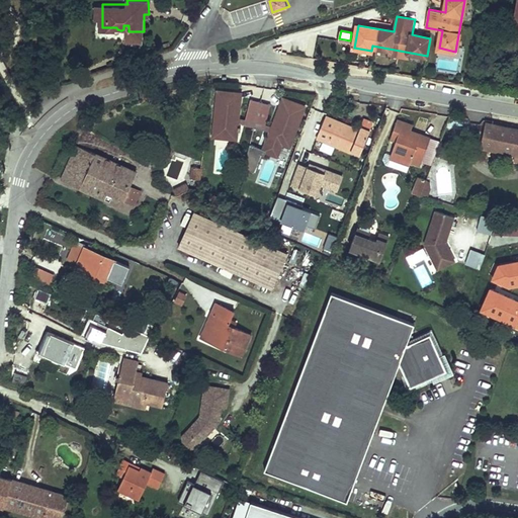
[(128,31),(128,39),(144,39),(144,31),(128,31)]
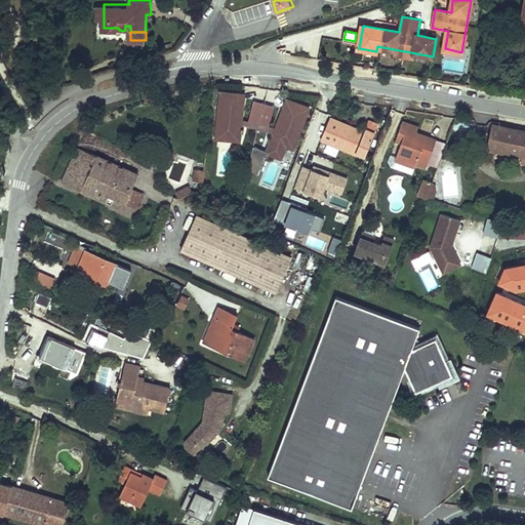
[(243,95),(224,94),(219,137),(242,139),(243,123),(241,123),(243,95)]
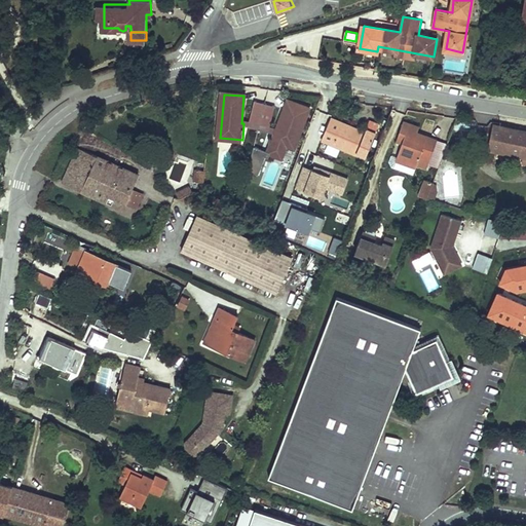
[(259,129),(266,103),(255,101),(249,126),(259,129)]
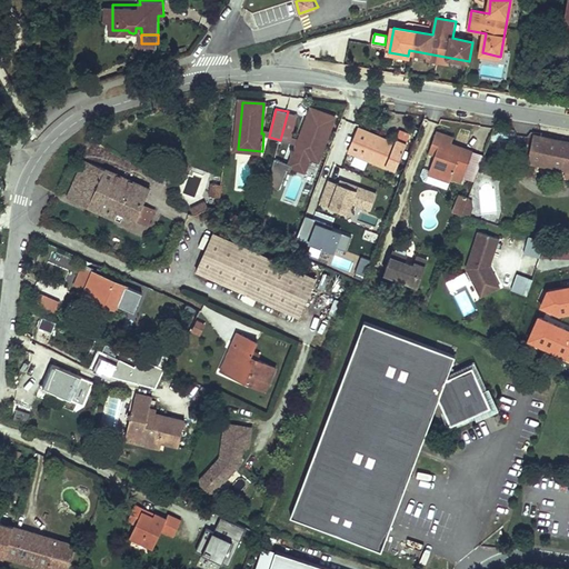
[(309,156),(318,159),(333,118),(313,110),(300,146),(297,145),(290,163),(305,169),(309,156)]
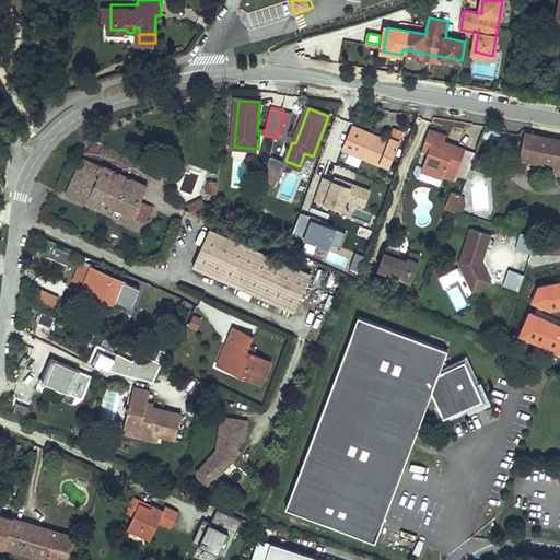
[(294,113),(283,109),(276,138),(287,140),(294,113)]
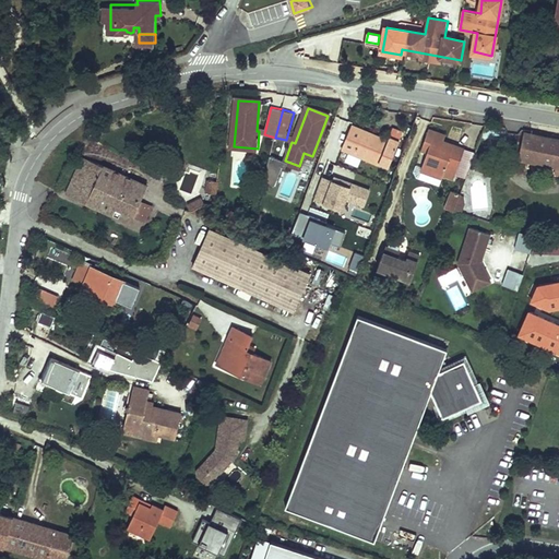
[(432,122),(429,130),(447,135),(450,129),(432,122)]
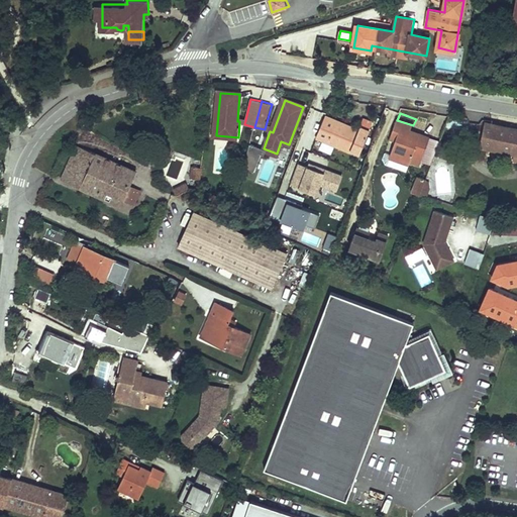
[(354,142),(363,145),(370,128),(372,122),(365,119),(362,125),(360,128),(326,114),(317,136),(350,149),(354,142)]
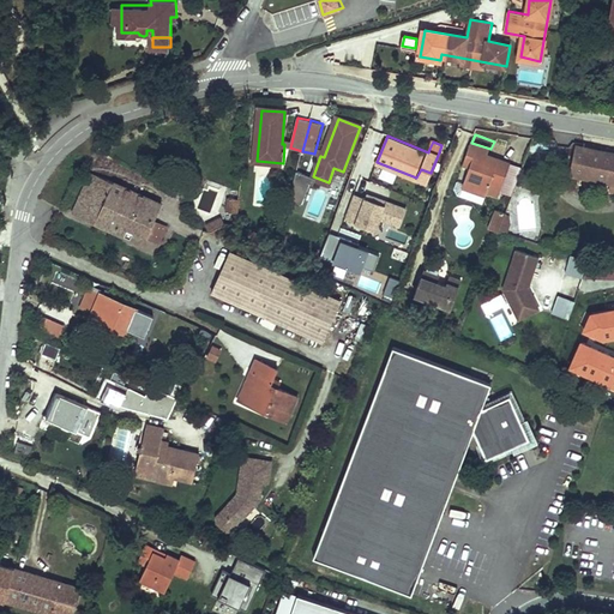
[(473,161),(464,181),(488,190),(489,186),(501,190),(513,156),(491,149),(471,143),(469,151),(475,154),(473,161)]
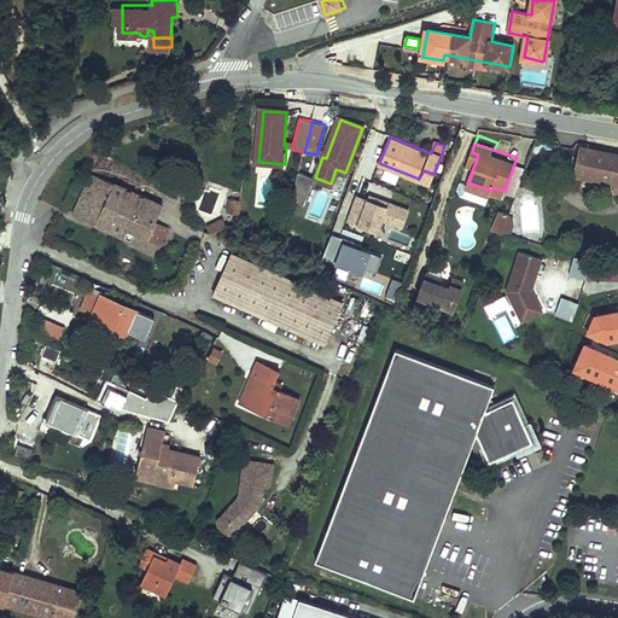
[(617,155),(581,149),(573,175),(617,184),(617,155)]
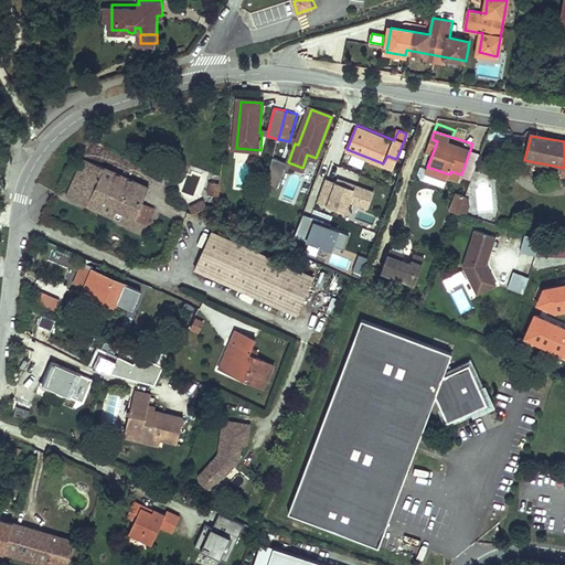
[(68,195),(88,205),(106,169),(85,159),(68,195)]
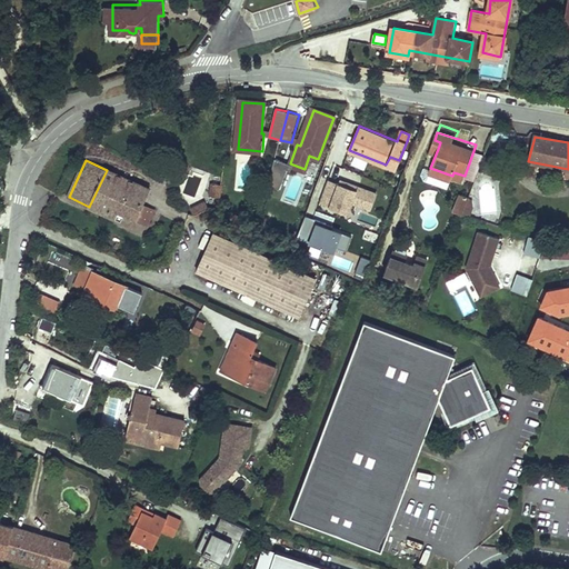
[(326,162),(313,197),(321,200),(327,186),(328,187),(336,167),(326,162)]
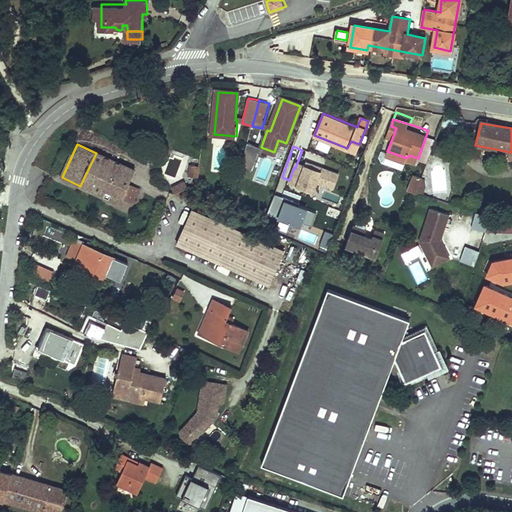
[(80,186),(121,205),(136,170),(96,153),(80,186)]
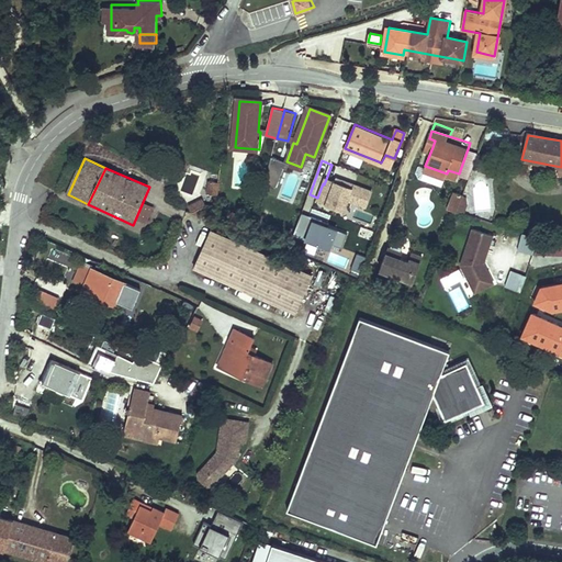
[(461,214),(468,198),(452,192),(447,209),(461,214)]
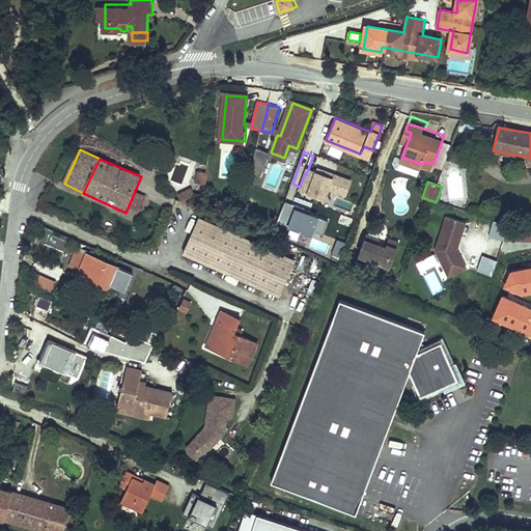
[(180,202),(194,196),(191,189),(177,194),(180,202)]
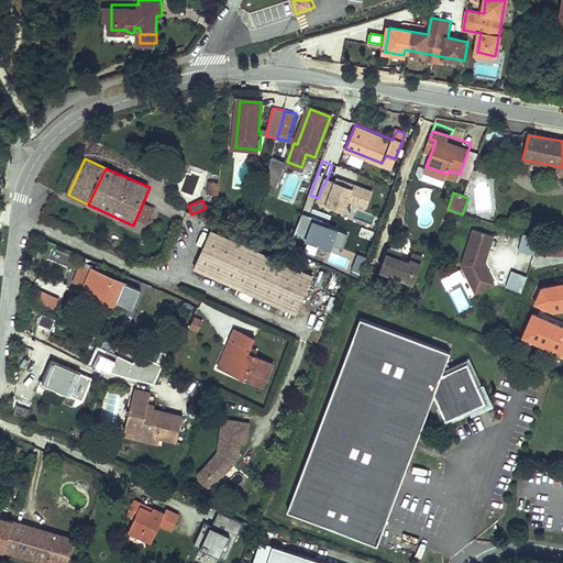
[(341,249),(348,232),(300,216),(293,238),(330,251),(332,245),(341,249)]
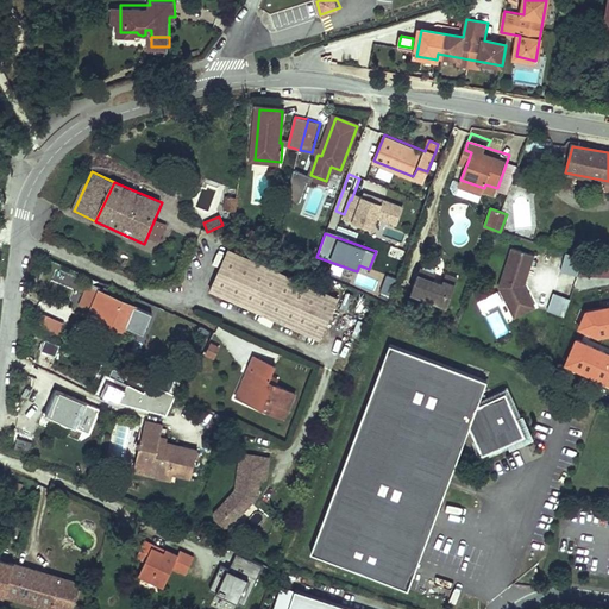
[(514,245),(501,283),(515,314),(537,305),(528,288),(525,290),(521,284),(526,282),(535,252),(514,245)]
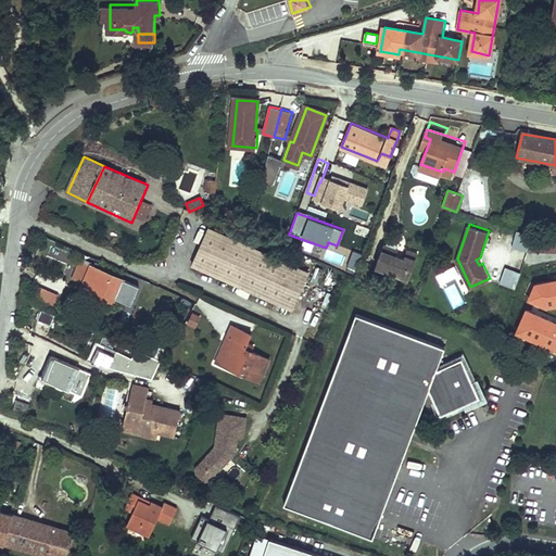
[(353,235),(367,239),(370,229),(356,225),(353,235)]
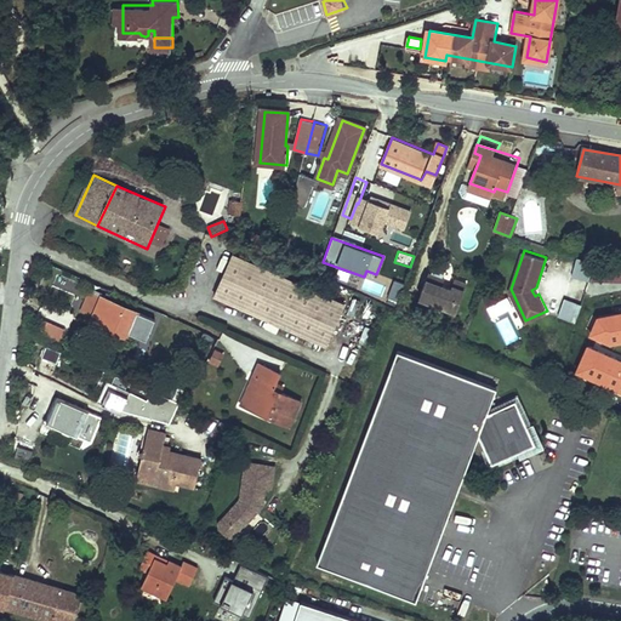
[(234,254),(215,296),(326,346),(346,303),(234,254)]
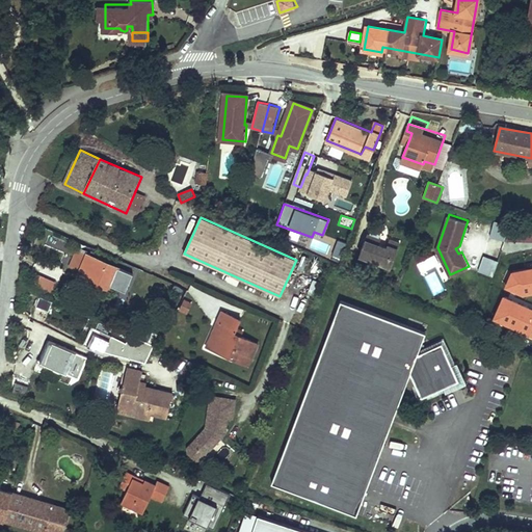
[(493,221),(489,237),(504,240),(507,224),(493,221)]
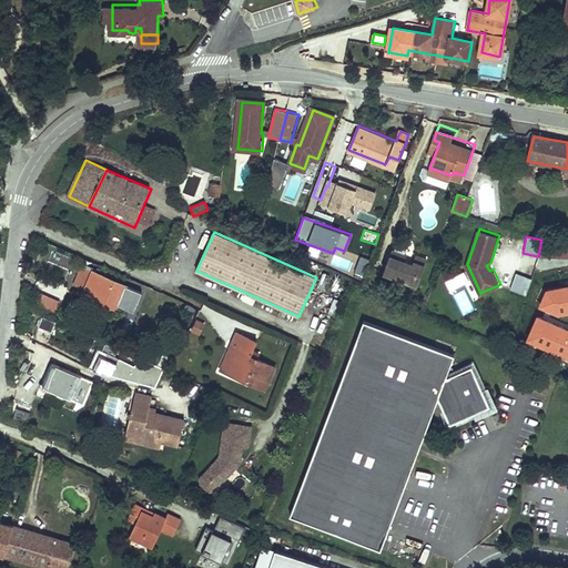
[(567,254),(567,243),(544,236),(539,253),(567,254)]
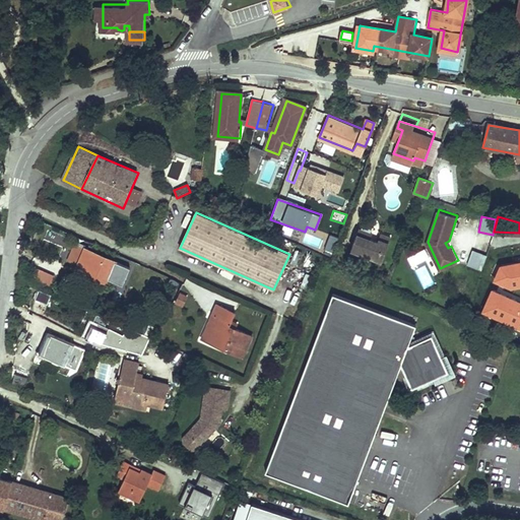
[(289,234),(291,226),(283,224),(281,232),(289,234)]
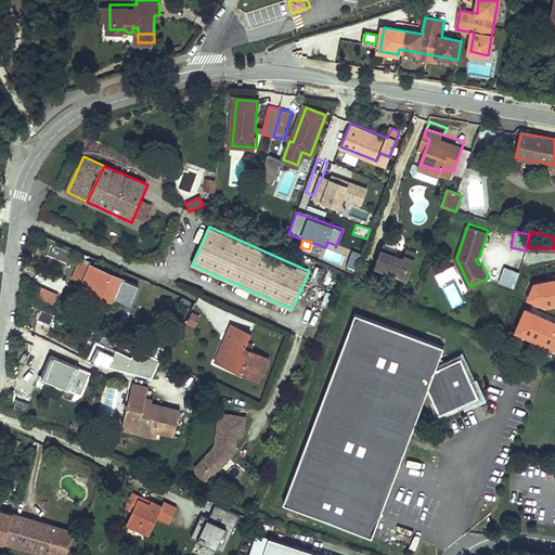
[(405,254),(385,245),(376,267),(408,280),(417,254),(408,249),(405,254)]
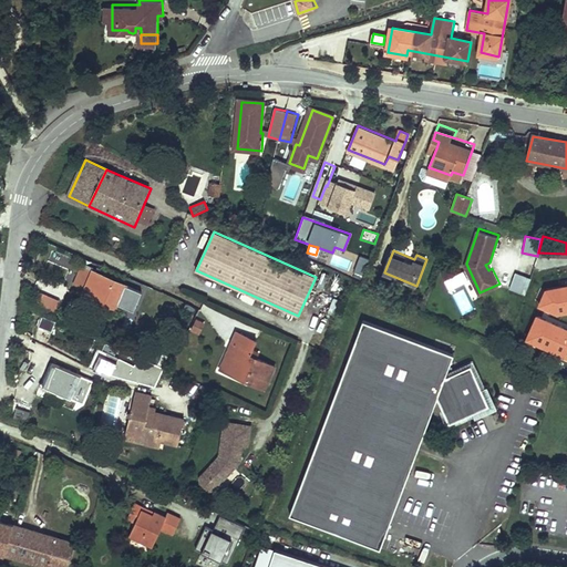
[(363,276),(369,258),(359,255),(353,274),(363,276)]
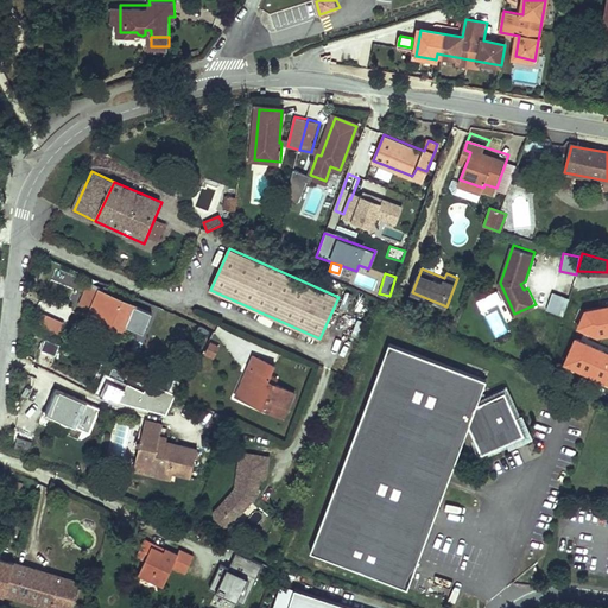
[(496,292),(475,299),(480,310),(500,304),(496,292)]
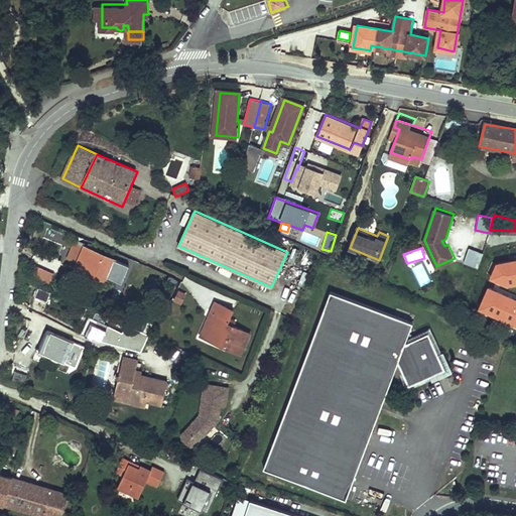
[(476,268),(482,253),(469,248),(463,262),(476,268)]
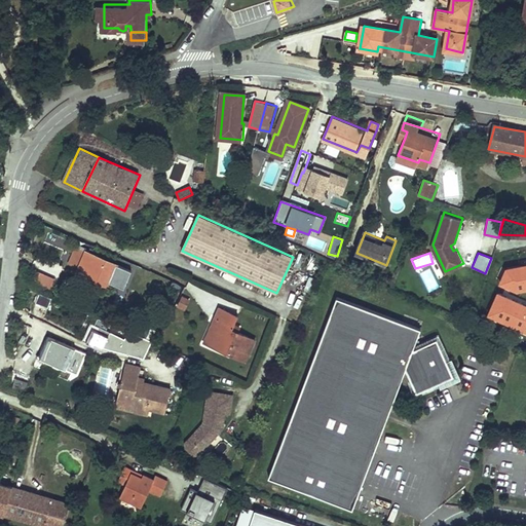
[(88,255),(78,279),(87,283),(89,276),(101,282),(108,263),(88,255)]
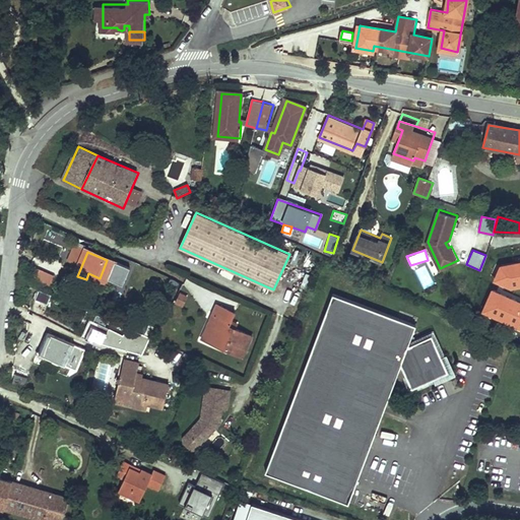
[(424,290),(435,285),(425,265),(413,270),(424,290)]
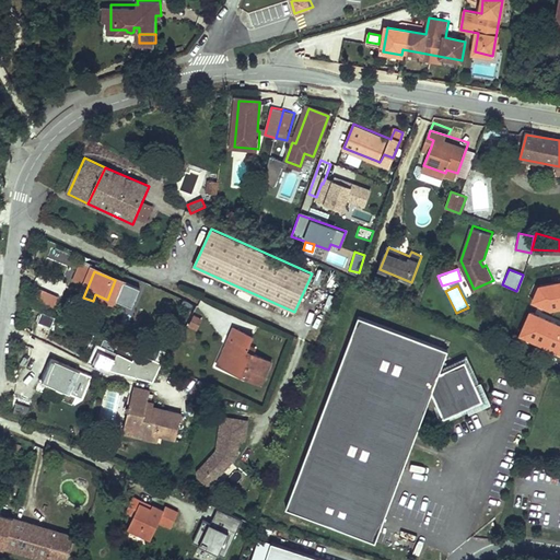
[(37,288),(31,302),(51,311),(58,296),(37,288)]
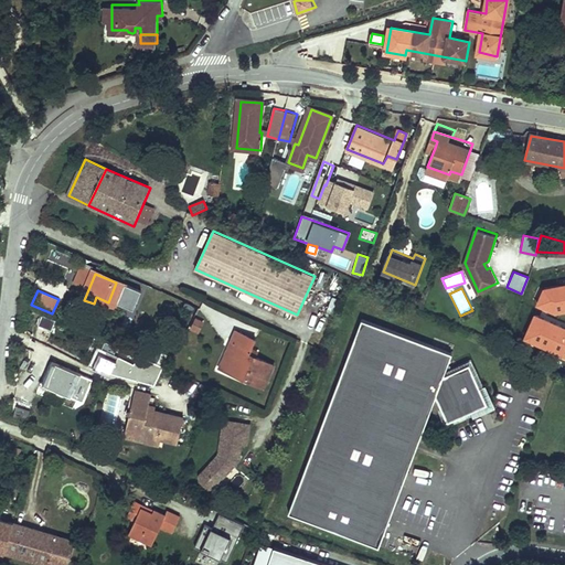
[(96,297),(94,304),(106,309),(108,302),(96,297)]
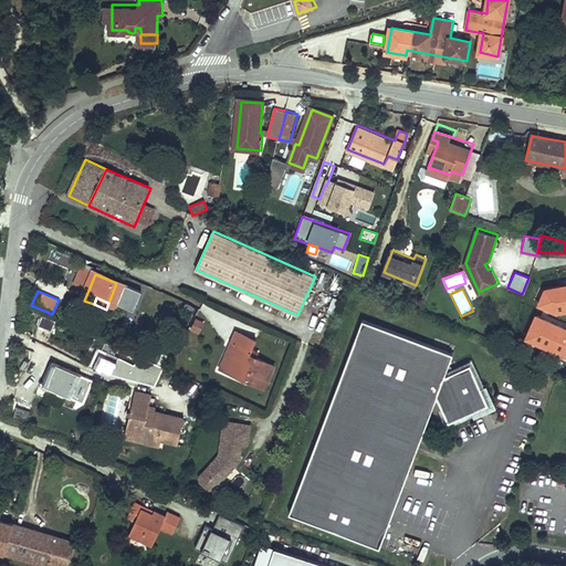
[(51,331),(54,321),(42,316),(38,326),(51,331)]
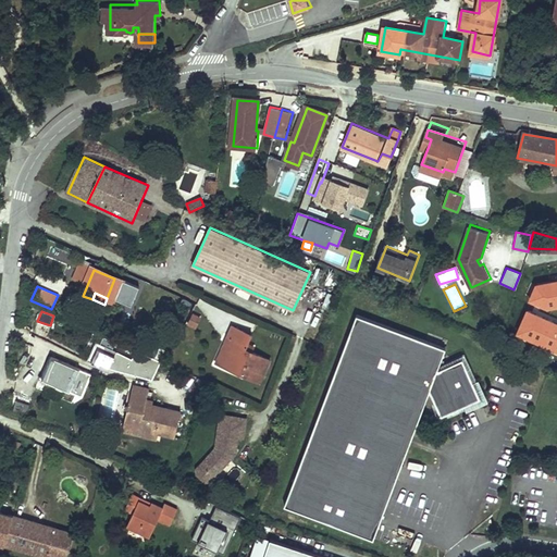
[(438,368),(446,348),(357,314),(285,505),(374,540),(430,392),(431,393),(442,416),(465,406),(463,396),(467,388),(473,382),(463,359),(441,369),(438,368)]
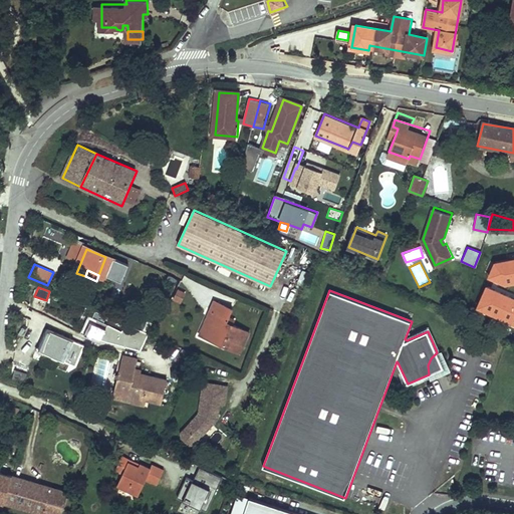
[(218,315),(209,336),(242,352),(250,332),(228,323),(234,311),(217,302),(212,313),(218,315)]
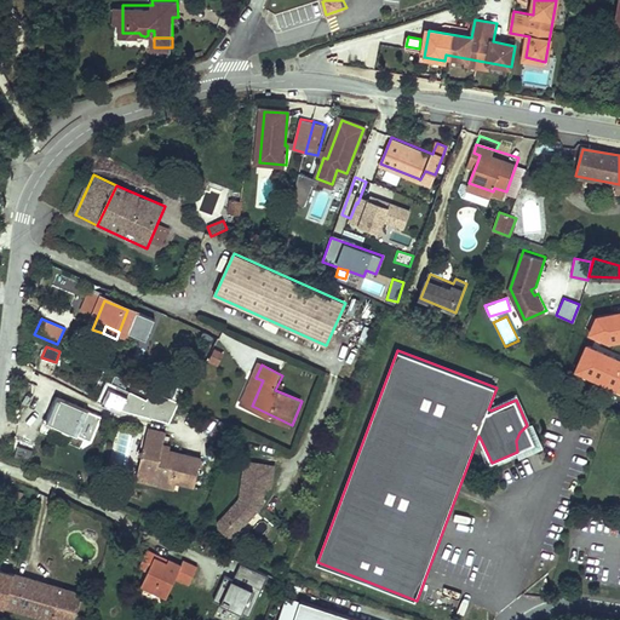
[(245,402),(252,406),(263,380),(256,378),(245,402)]
